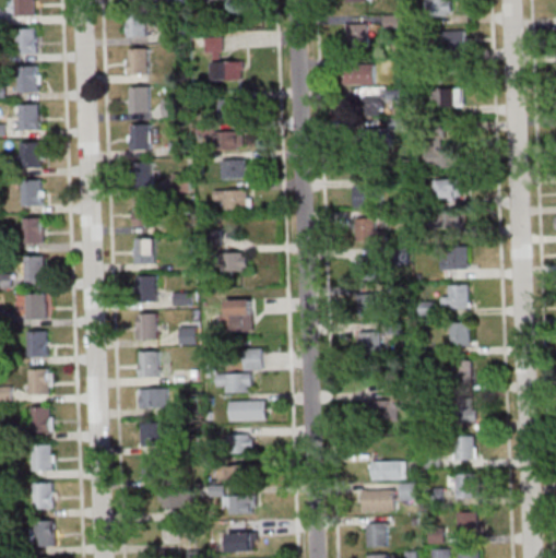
[(34,16),(34,0),(13,0),(14,16),(34,16)]
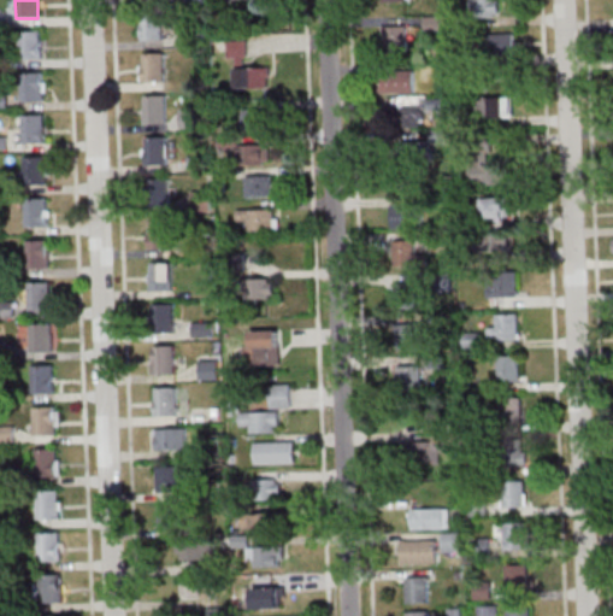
[(496,0),(475,0),(476,16),(496,16),(496,0)]
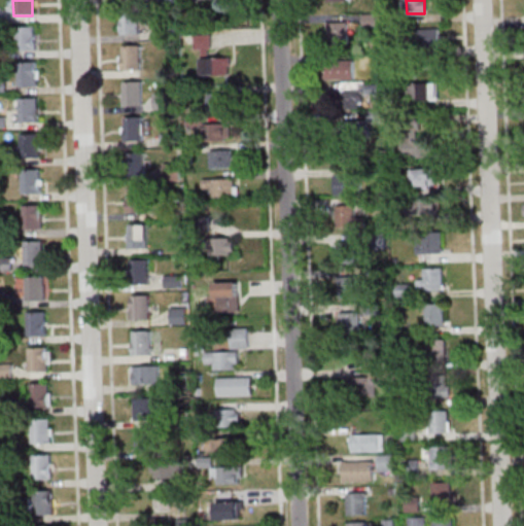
[(119,34),(138,34),(138,10),(119,10),(119,34)]
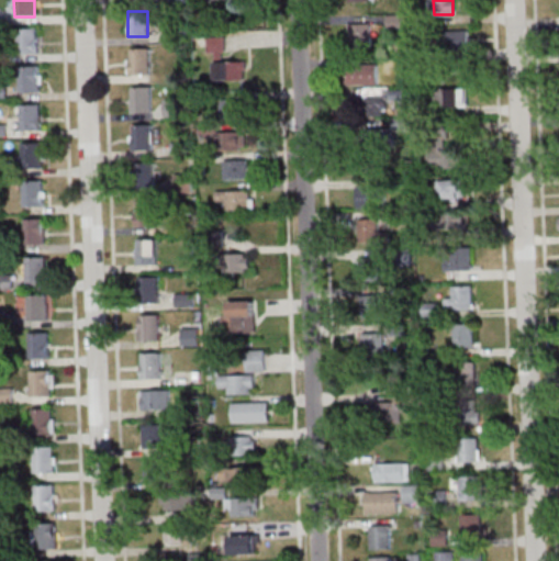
[(369,24),(349,24),(349,47),(369,47),(369,24)]
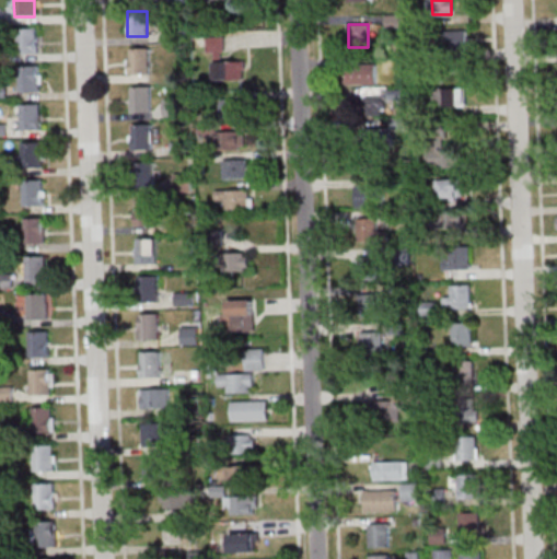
[(18,55),(35,55),(35,28),(18,28),(18,55)]
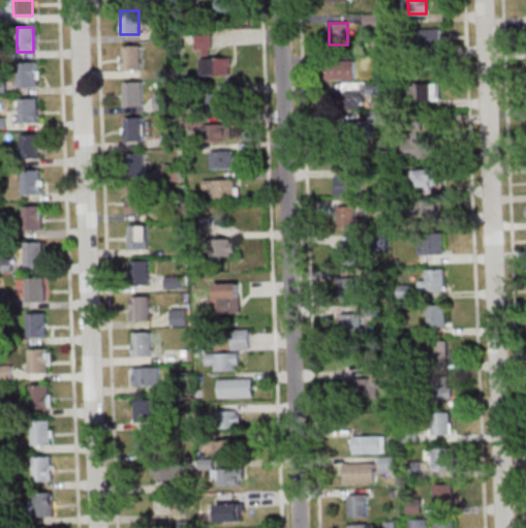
[(439,47),(439,30),(420,30),(420,47),(439,47)]
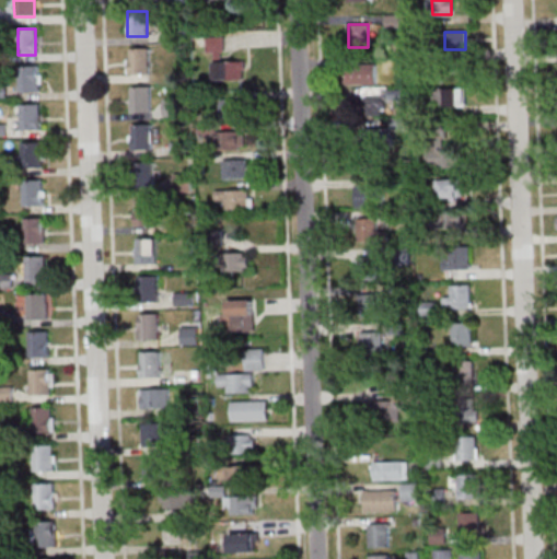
[(220,41),(205,41),(206,55),(212,55),(213,81),(241,80),(240,61),(221,61),(220,41)]
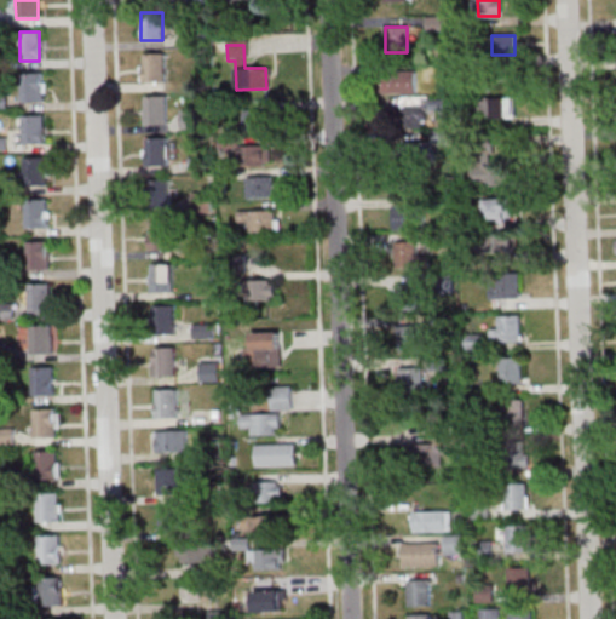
[(163,55),(139,55),(139,82),(163,82),(163,55)]
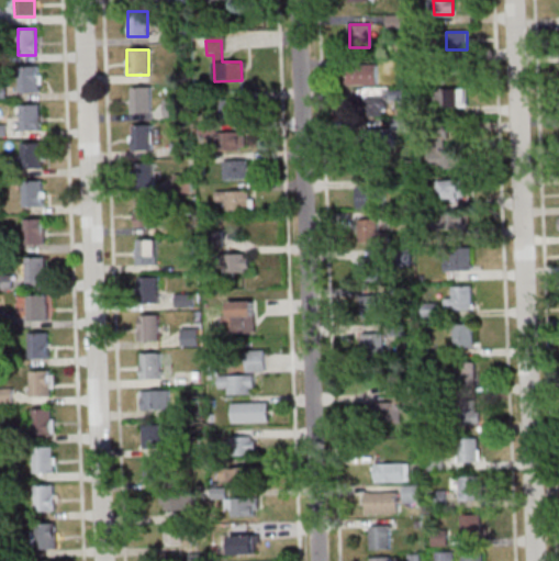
[(38,92),(38,66),(18,66),(18,92),(38,92)]
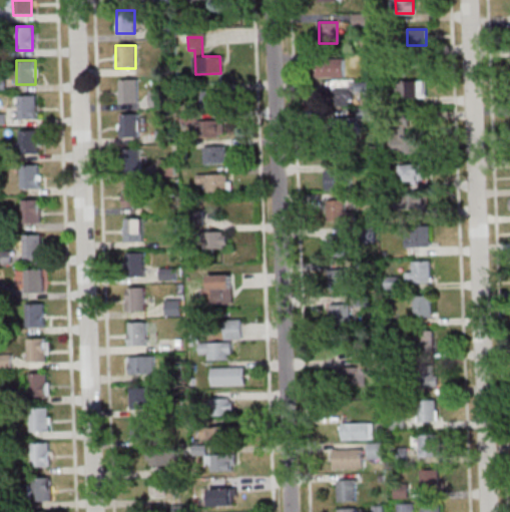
[(343,77),(343,60),(314,60),(314,77),(343,77)]
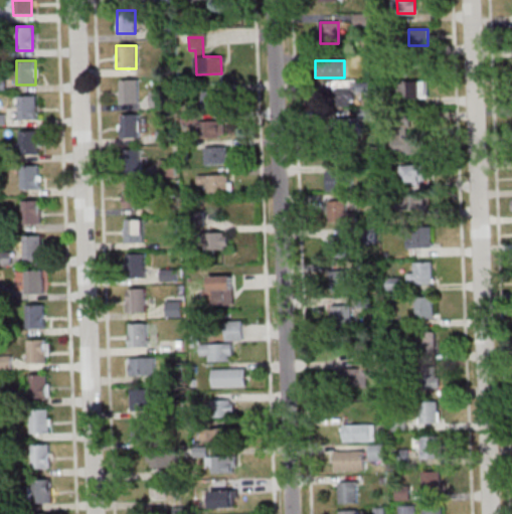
[(119,104),(137,104),(137,79),(119,79),(119,104)]
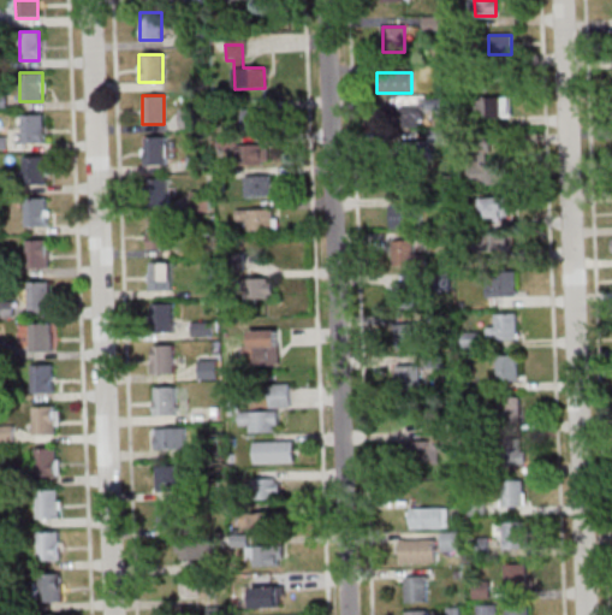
[(510,117),(509,98),(476,98),(476,117),(510,117)]
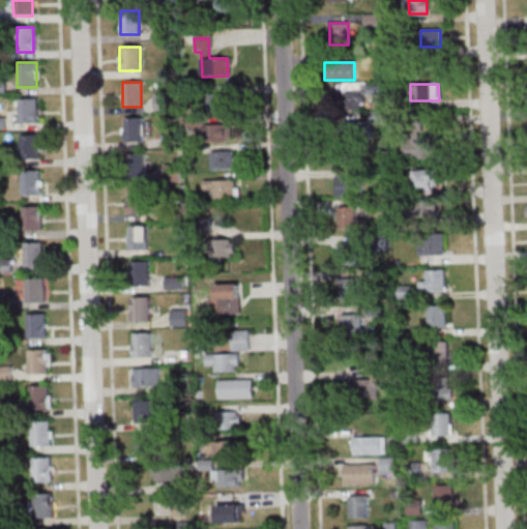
[(339,92),(339,109),(363,109),(363,92),(339,92)]
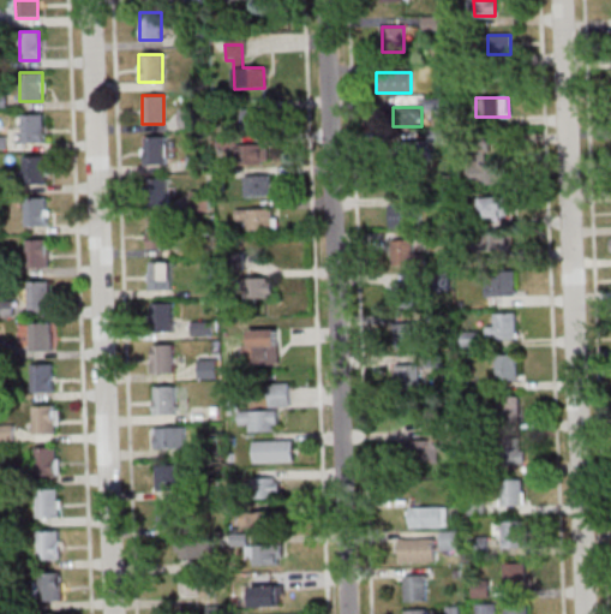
[(240,130),(261,130),(261,108),(240,108),(240,130)]
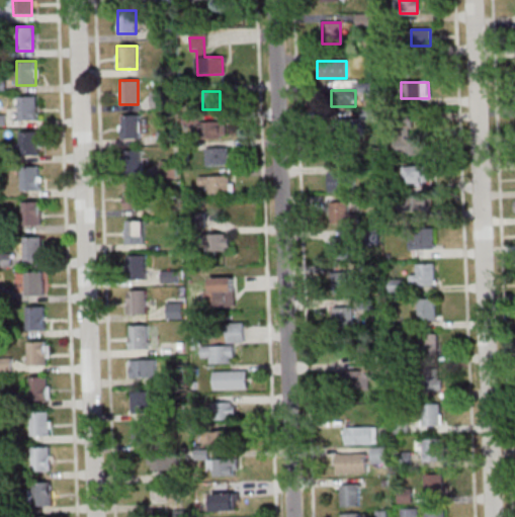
[(151,107),(165,107),(165,93),(151,93),(151,107)]
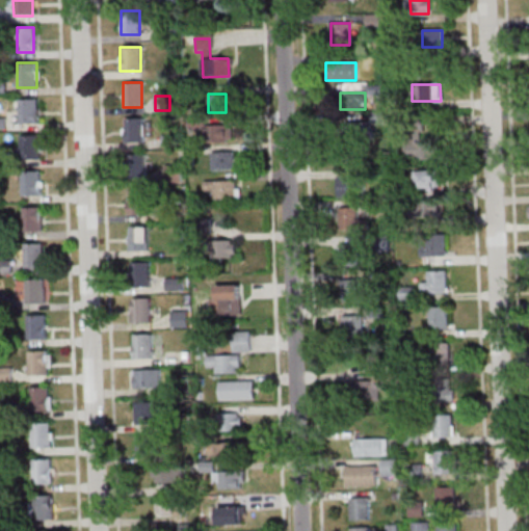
[(14,99),(14,123),(36,124),(36,99),(14,99)]
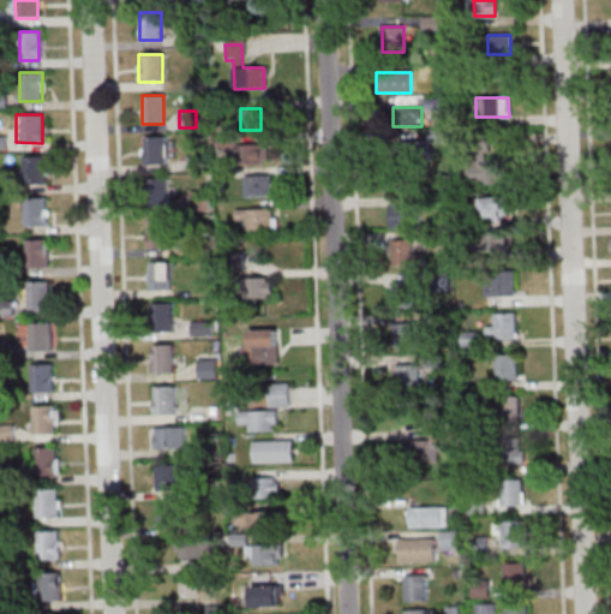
[(165,166),(165,137),(142,137),(142,166),(165,166)]
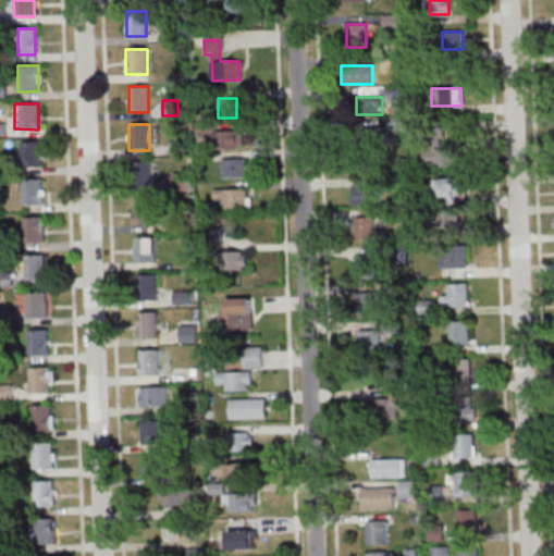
[(241,149),(241,132),(211,132),(211,149),(241,149)]
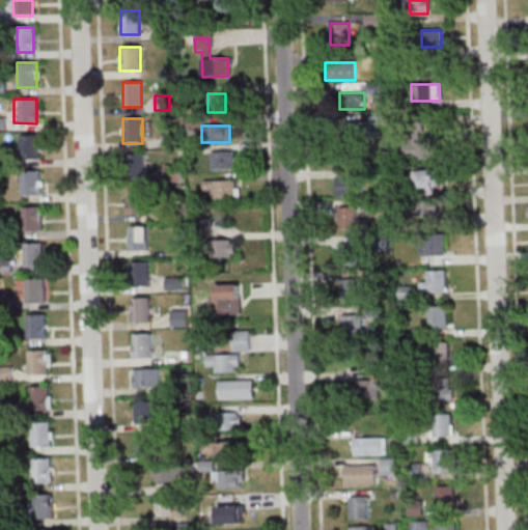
[(37,135),(19,135),(19,159),(37,159),(37,135)]
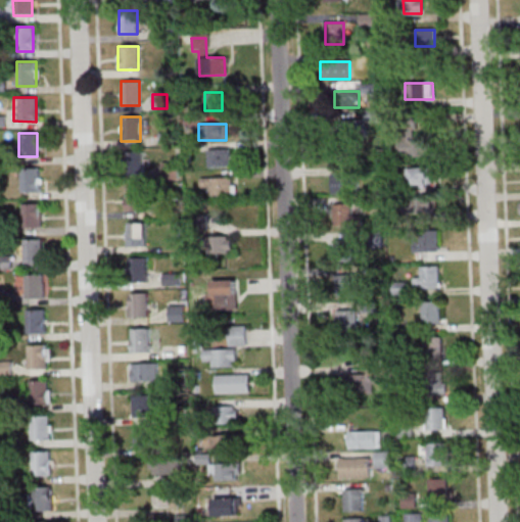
[(396,140),(396,157),(425,157),(425,140),(396,140)]
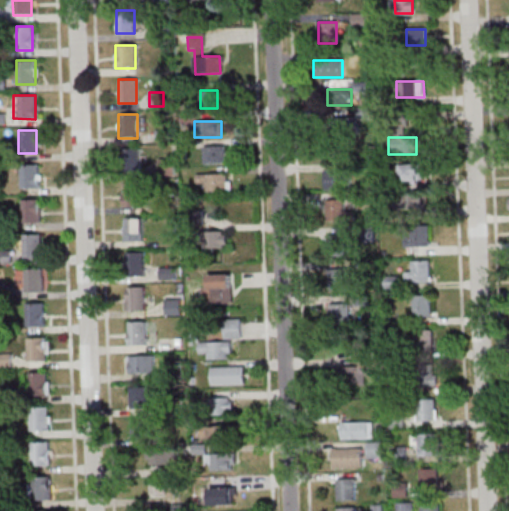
[(225,146),(202,146),(202,164),(225,164),(225,146)]
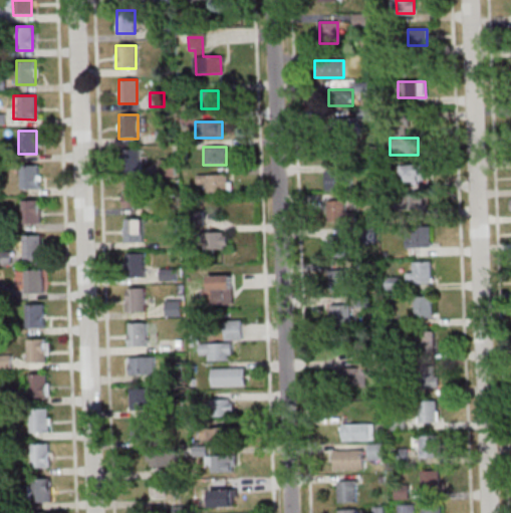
[(121,150),(121,174),(139,174),(139,150),(121,150)]
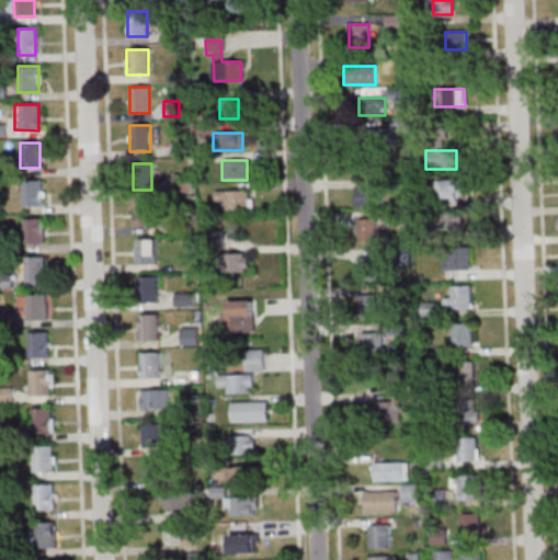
[(185,191),(186,176),(174,175),(173,190),(185,191)]
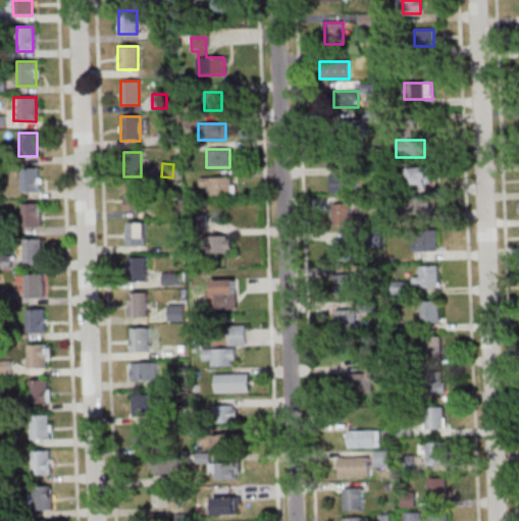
[(39,193),(39,168),(19,168),(19,193),(39,193)]
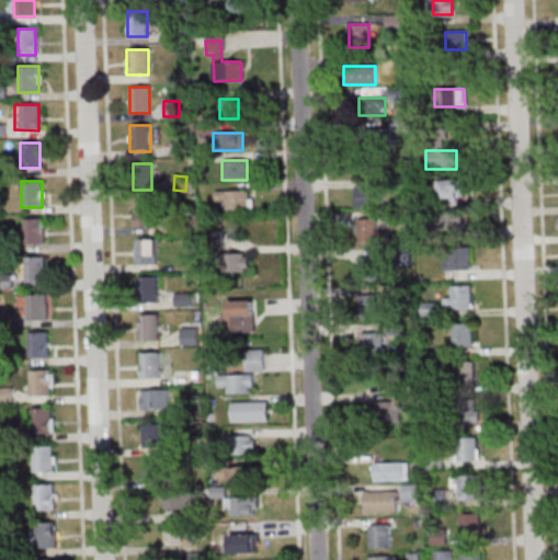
[(463,198),(463,182),(439,182),(439,198),(463,198)]
